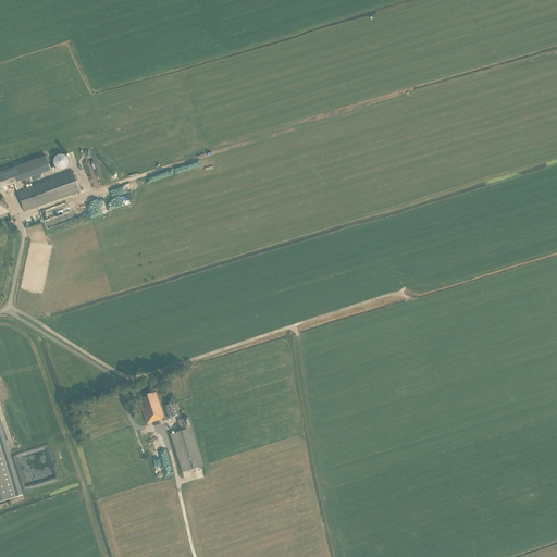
[(70,162),(63,151),(52,158),(59,170),(70,162)]
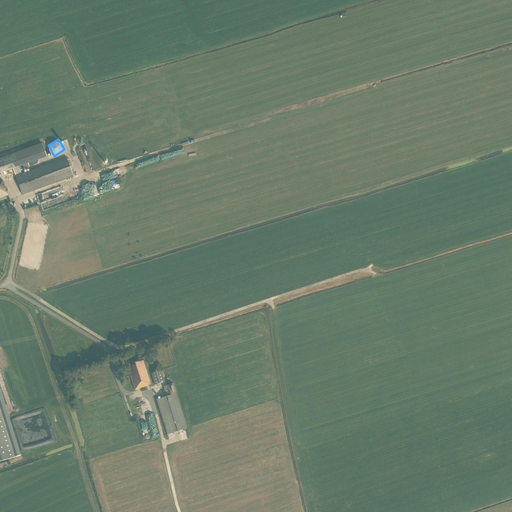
[(42,143),(0,158),(0,173),(13,169),(15,175),(21,173),(20,170),(29,166),(28,164),(47,157),(42,143)]
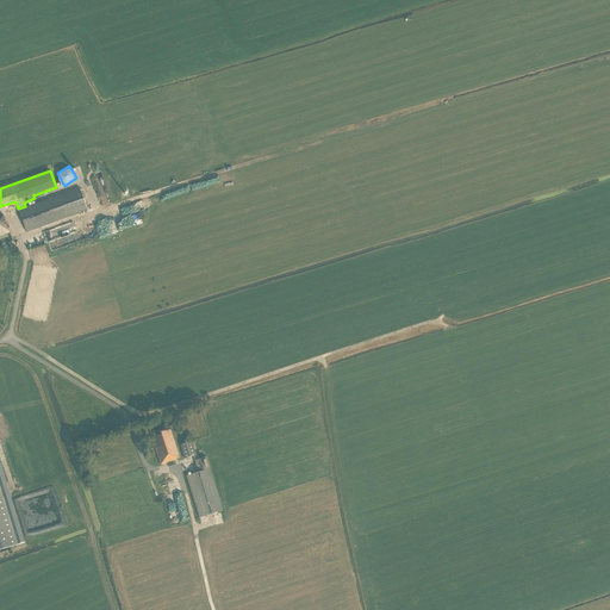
[(79,188),(60,195),(18,210),(26,232),(87,211),(79,188)]
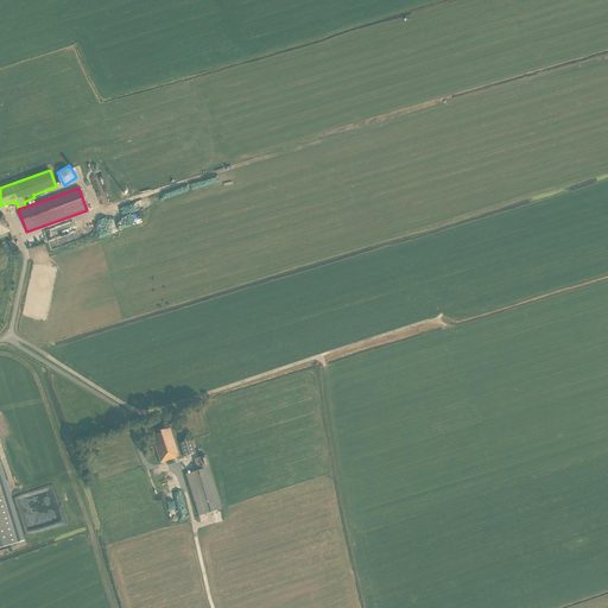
[(121,215),(144,209),(141,200),(116,206),(120,220),(119,220),(120,227),(124,226),(121,215)]
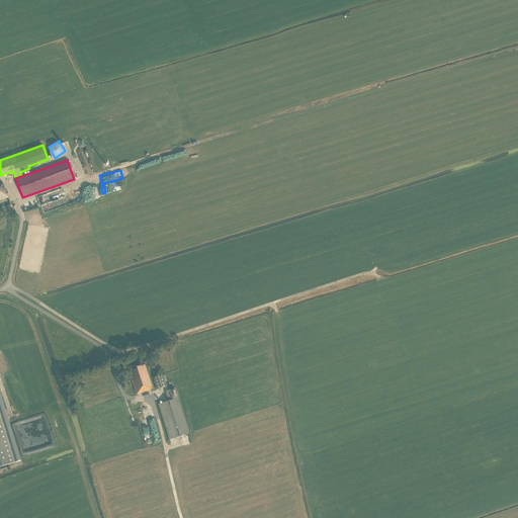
[(24,211),(38,207),(36,200),(22,204),(24,211)]
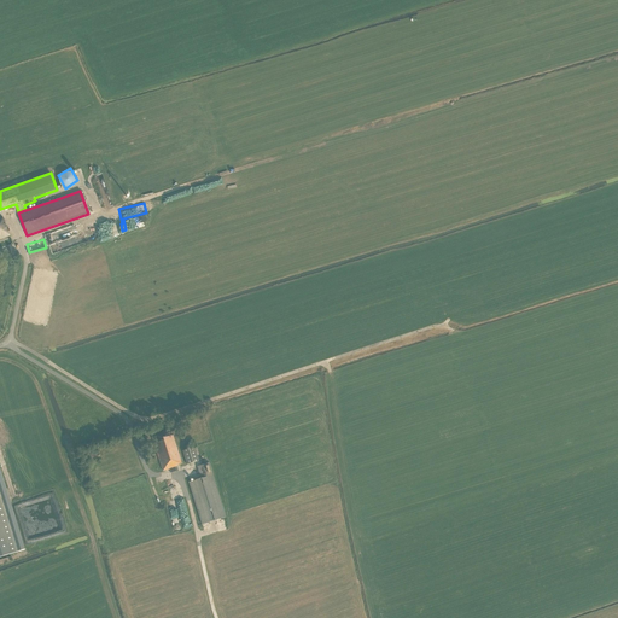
[(179,453),(172,430),(153,436),(155,439),(153,439),(163,471),(169,468),(172,473),(176,471),(175,467),(178,467),(176,465),(184,464),(180,454),(179,453)]
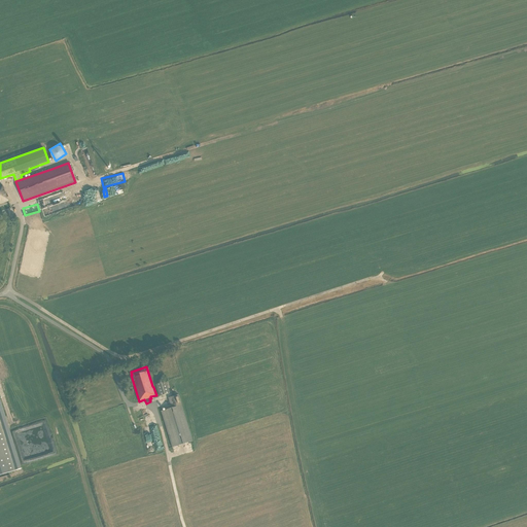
[(169,393),(166,382),(155,385),(159,396),(169,393)]
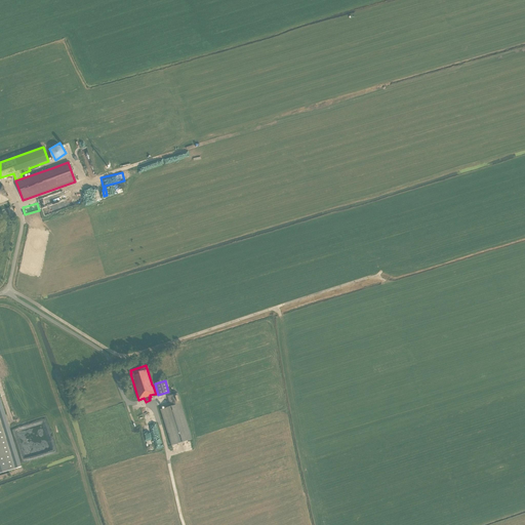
[(171,445),(192,439),(177,393),(167,396),(170,406),(160,409),(171,445)]
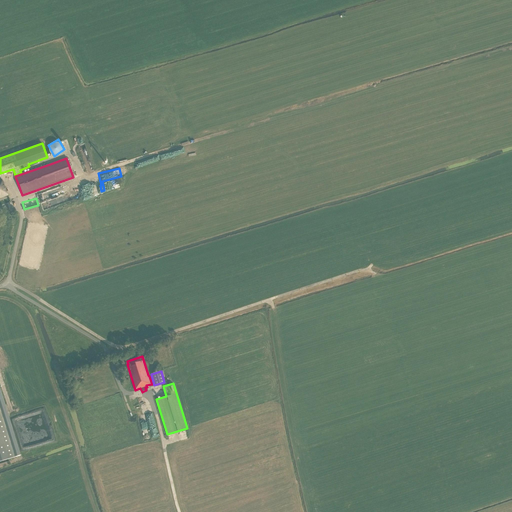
[(0,460),(14,456),(0,409),(0,460)]
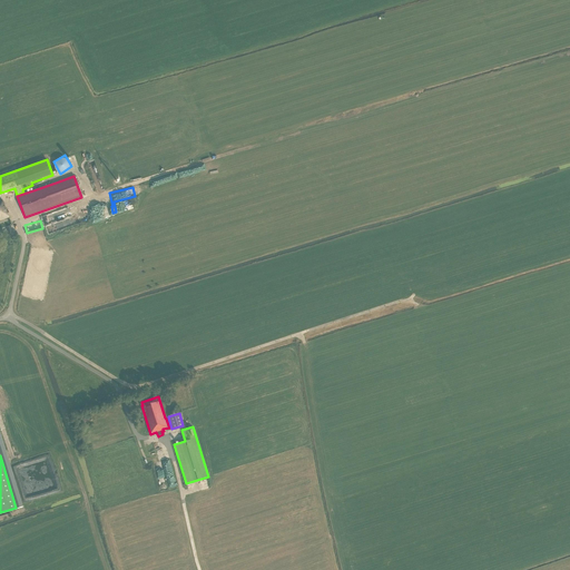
[(17,479),(23,503),(61,493),(56,470),(31,477),(32,477),(28,478),(29,482),(30,482),(31,487),(27,488),(29,497),(26,498),(20,478),(17,479)]
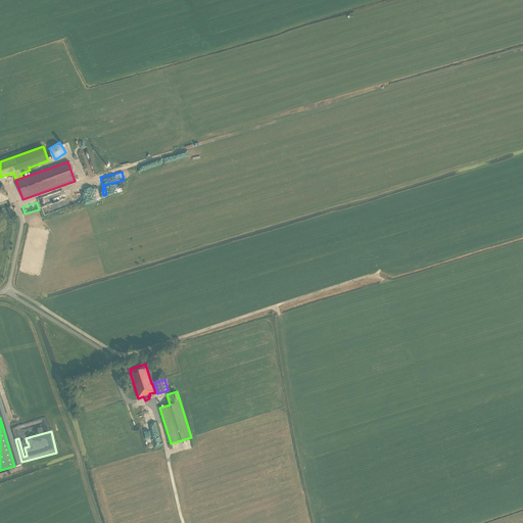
All buildings are outlined.
